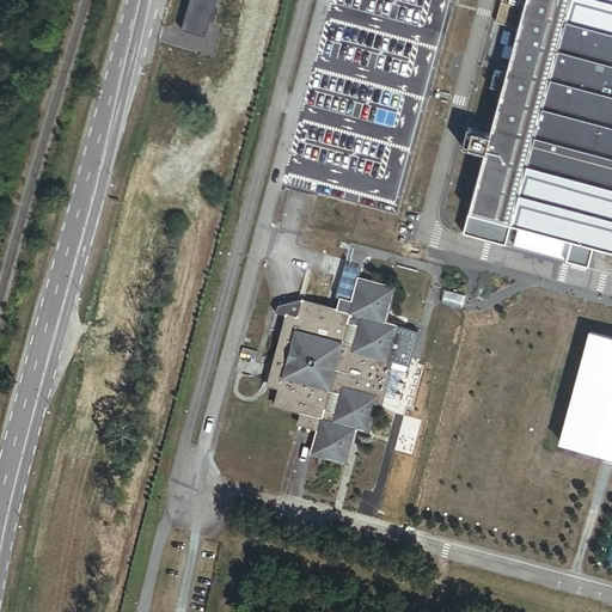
[(214,0),(188,0),(181,28),(204,35),(214,0)]
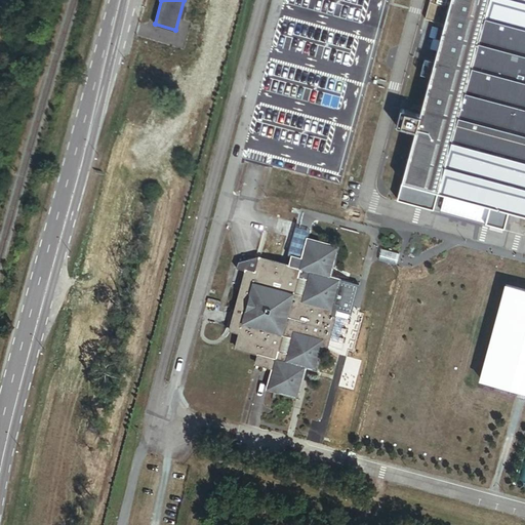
[(524,0),(431,0),(426,21),(444,26),(419,115),(400,109),(395,126),(416,131),(402,182),(433,190),(524,214),(524,0)]
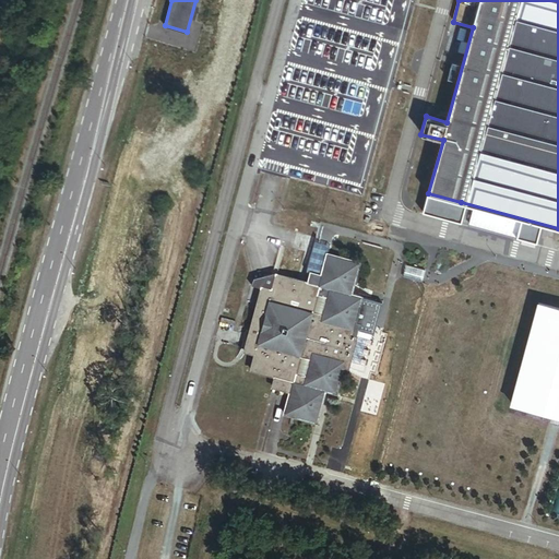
[(358,262),(326,253),(320,277),(310,274),(308,284),(276,275),(272,292),(261,289),(244,352),(254,355),(250,370),(274,377),(272,388),(289,392),(283,415),(314,423),(323,390),(334,393),(343,363),(348,364),(357,331),(352,330),(360,298),(349,295),(358,262)]
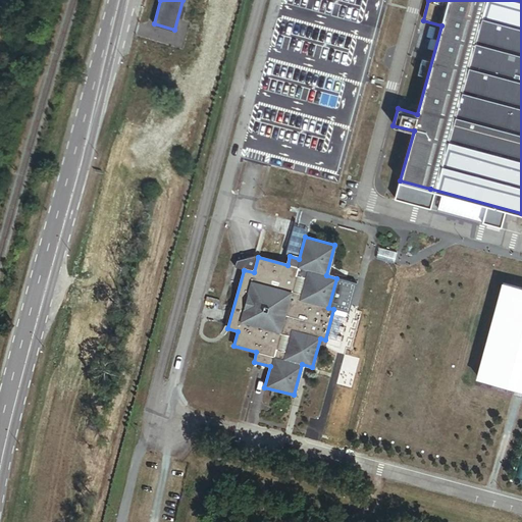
[(521,278),(498,272),(469,380),(521,395),(521,278)]
